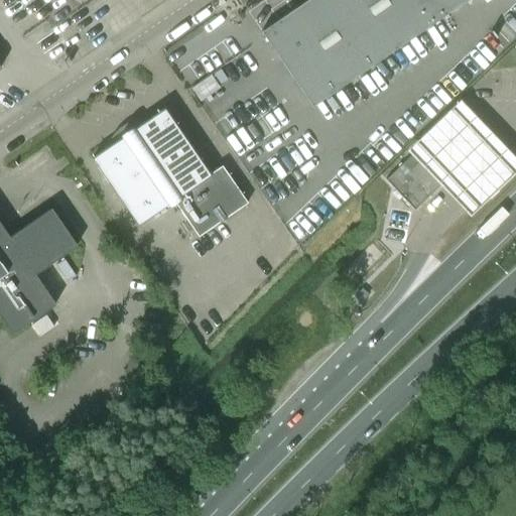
[(305,0),(261,31),(301,89),(312,106),(466,0),(305,0)]
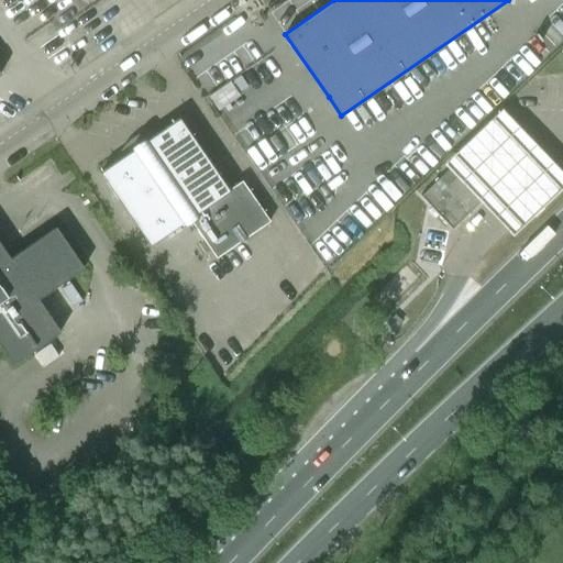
[(520,235),(562,191),(562,173),(504,112),(452,163),(454,165),(485,197),(520,235)]
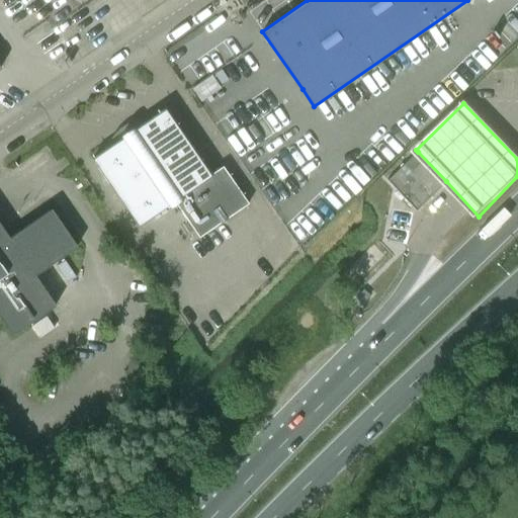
[(122,138),(92,158),(138,226),(169,204),(171,207),(176,203),(199,237),(248,202),(223,166),(210,174),(170,114),(139,136),(133,126),(120,135),(122,138)]
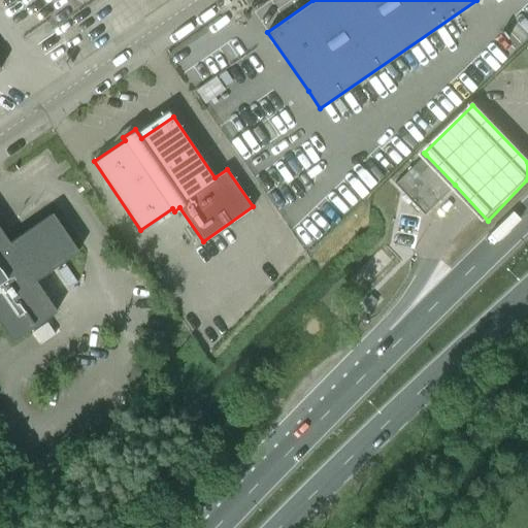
[(395,184),(423,212),(424,213),(455,185),(426,155),(395,184)]
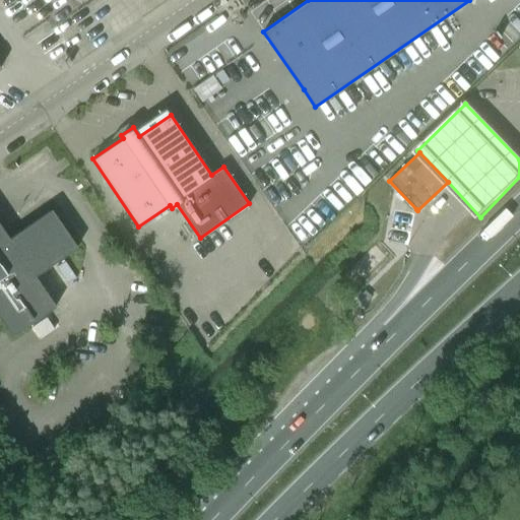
[(0,223),(0,317),(12,336),(56,306),(36,275),(77,247),(52,209),(9,238),(0,223)]
